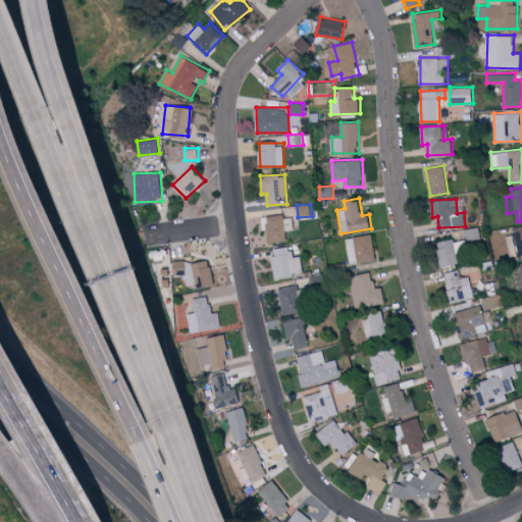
[(262,216),(263,230),(268,230),(268,242),(285,241),(284,214),(262,216)]
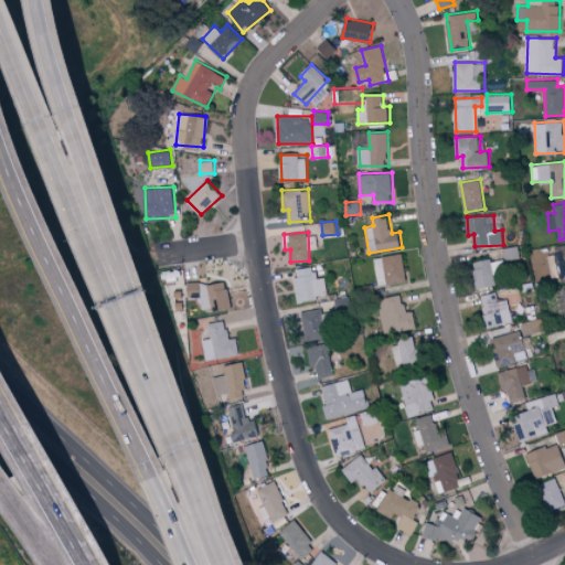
[(310,249),(318,248),(317,235),(308,236),(310,249)]
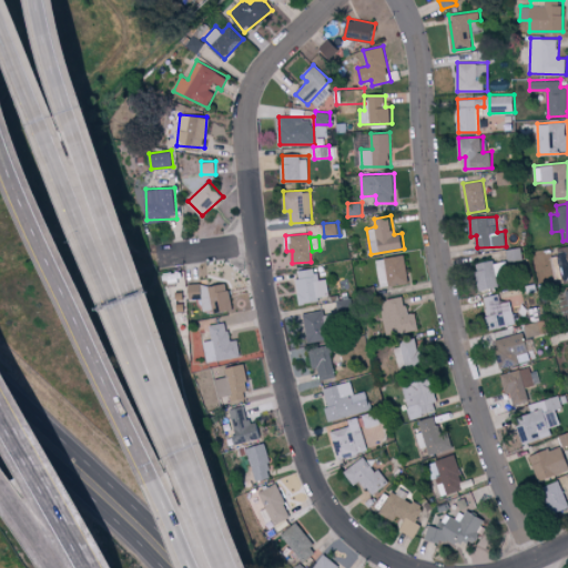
[(524,259),(521,246),(507,249),(508,261),(524,259)]
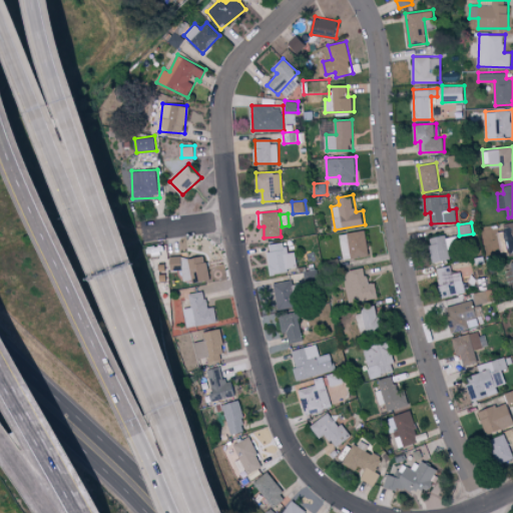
[(512,223),(499,225),(502,251),(512,250),(512,255),(512,254),(512,223)]
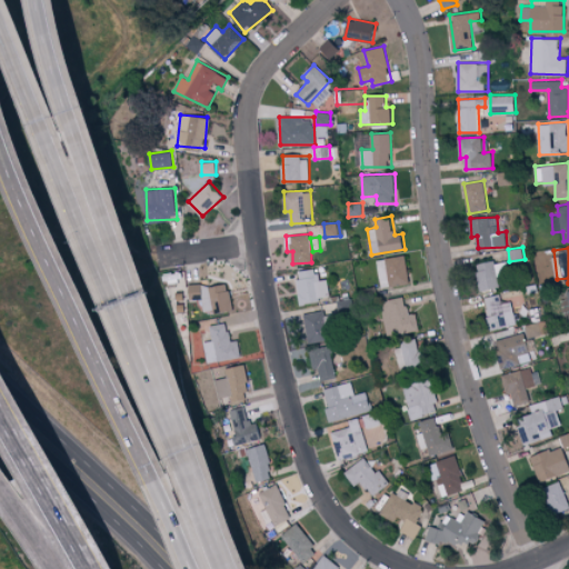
[(377,259),(382,288),(410,282),(406,255),(377,259)]
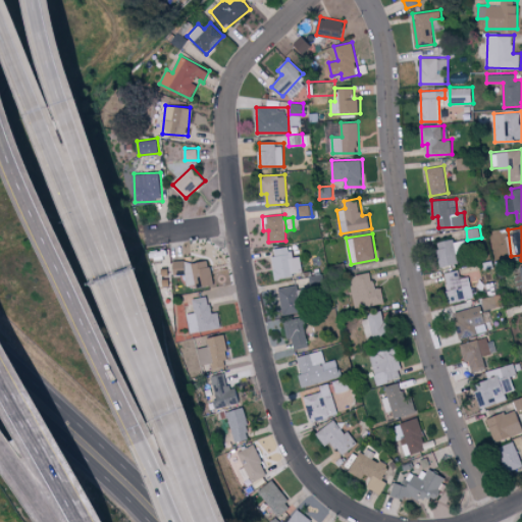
[(459,263),(454,239),(436,242),(441,266),(459,263)]
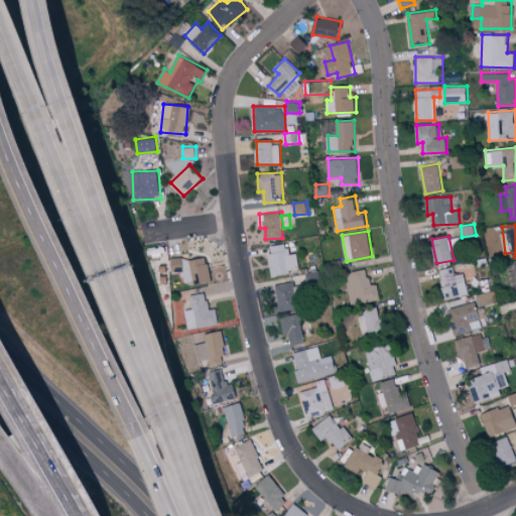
[(269,245),(272,275),(299,272),(297,253),(288,253),(287,243),(269,245)]
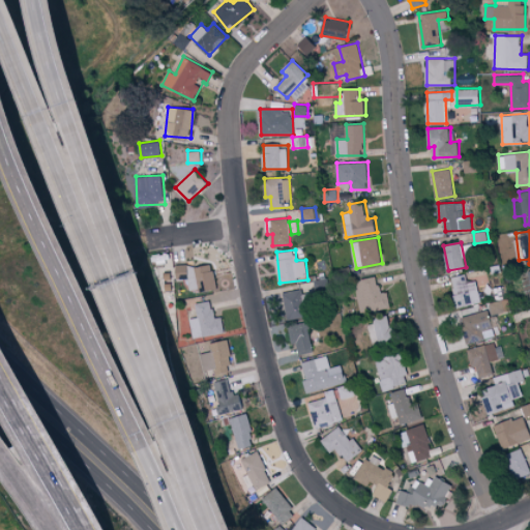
[(216,290),(214,263),(176,266),(177,278),(188,278),(189,289),(199,288),(199,291),(216,290)]
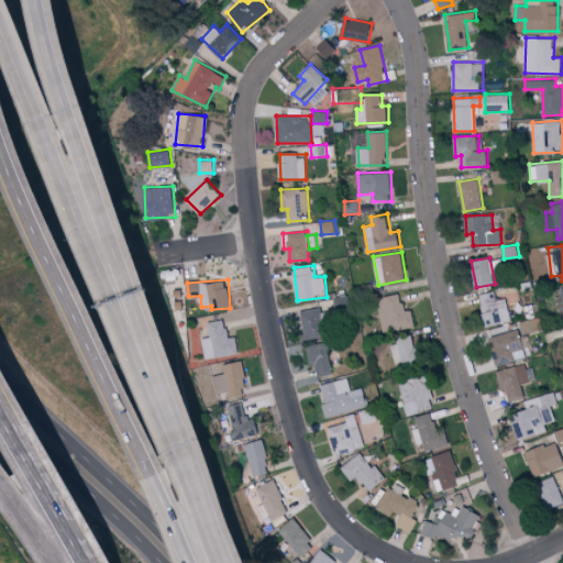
[(487,327),(512,320),(507,298),(497,300),(495,290),(479,294),(487,327)]
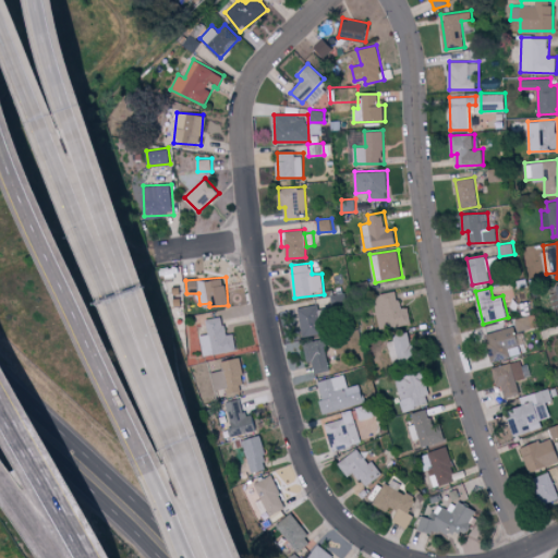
[(412,323),(410,306),(401,308),(398,291),(374,294),(379,328),(412,323)]
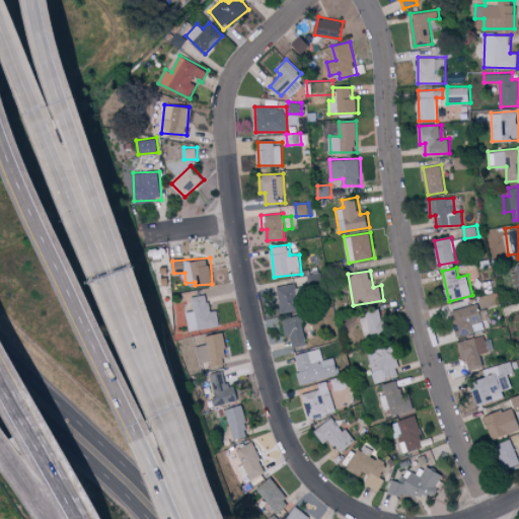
[(277,286),(283,313),(300,310),(295,283),(277,286)]
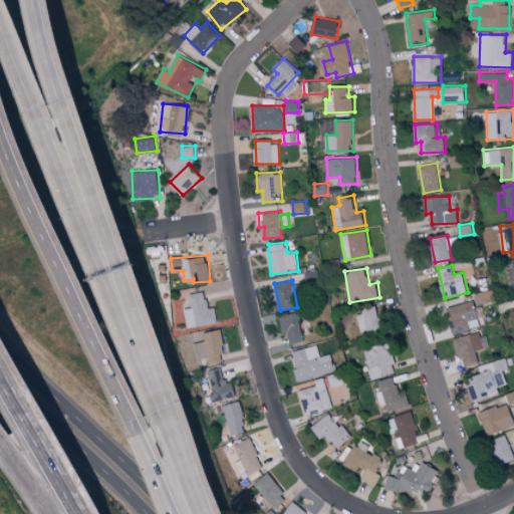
[(475,293),(478,305),(490,301),(487,290),(475,293)]
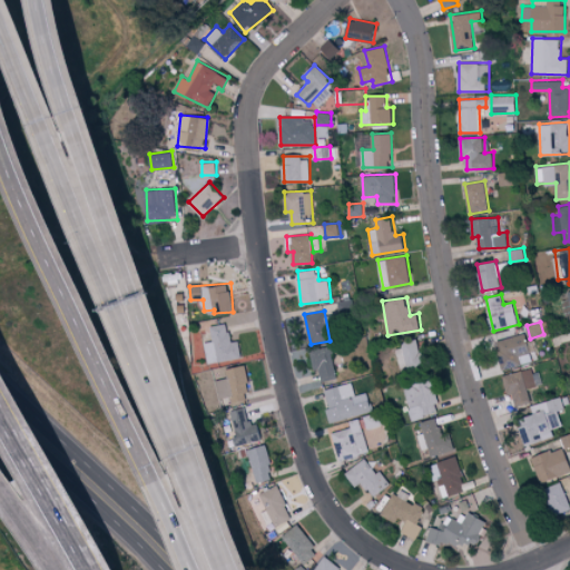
[(239,341),(231,342),(228,323),(210,325),(213,341),(205,342),(207,362),(242,357),(239,341)]
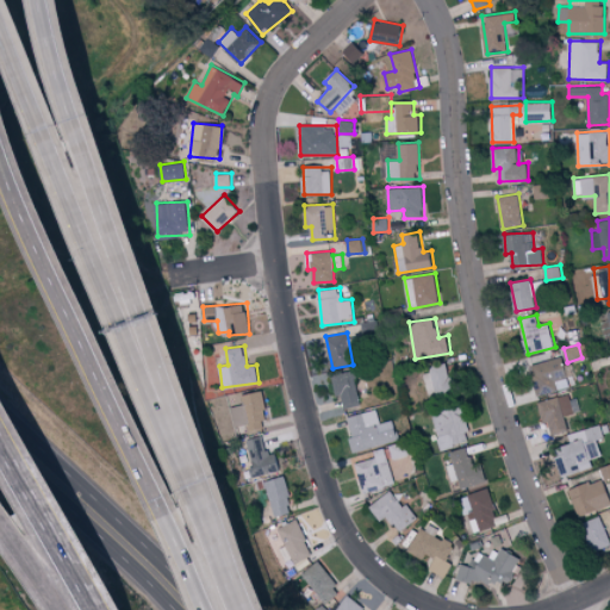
[(530,365),(537,394),(571,386),(562,356),(530,365)]
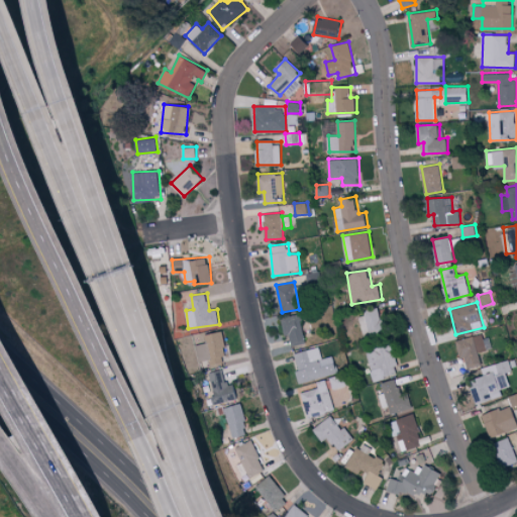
[(365,336),(386,331),(380,307),(358,313),(365,336)]
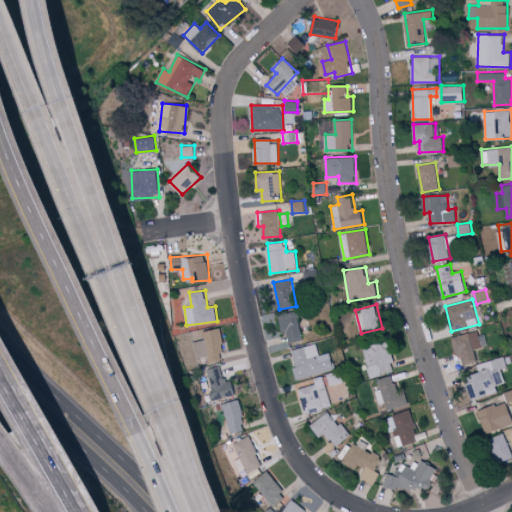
[(302,340),(299,312),(280,314),(282,332),(288,331),(290,342),(302,340)]
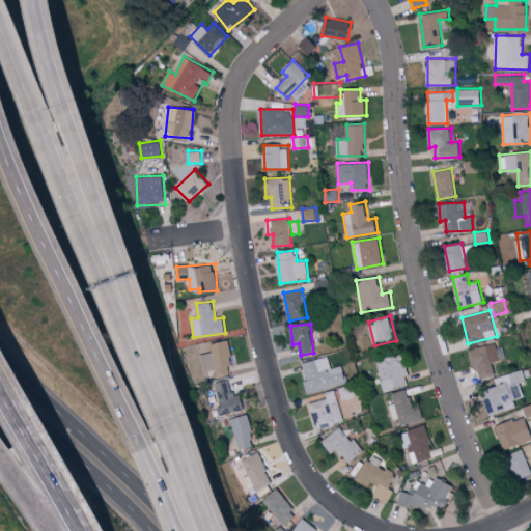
[(215,374),(233,372),(229,340),(211,342),(212,352),(201,353),(203,371),(215,369),(215,374)]
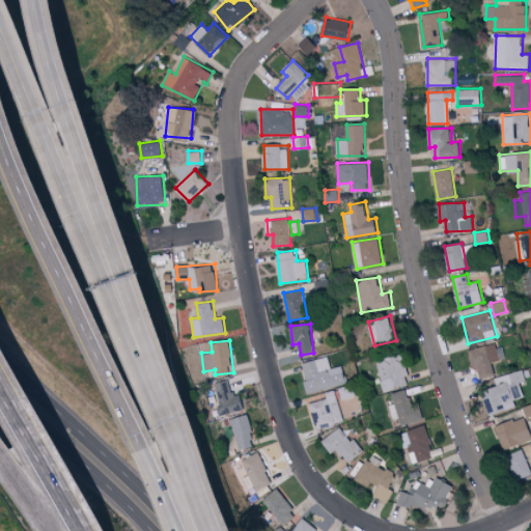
[(481,378),(495,374),(492,362),(500,360),(495,342),(469,350),(473,368),(478,366),(481,378)]
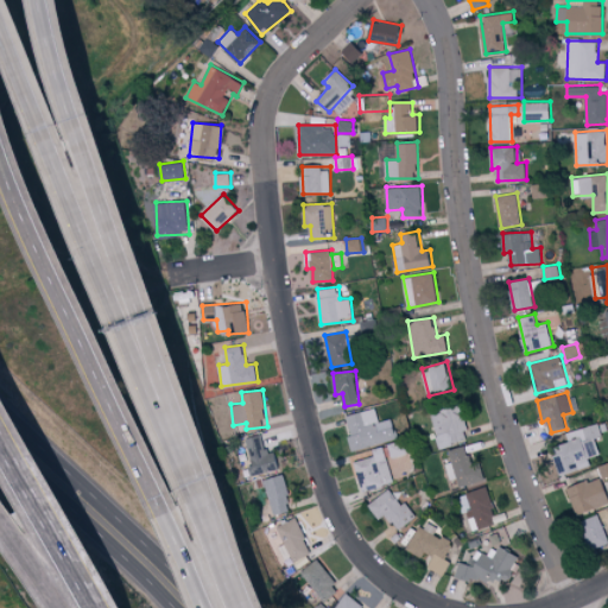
[(469,439),(461,404),(431,411),(439,447),(469,439)]
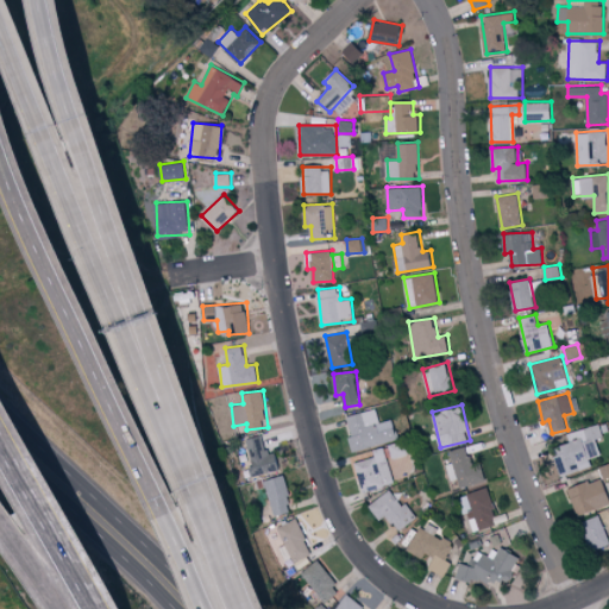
[(356,451),(399,439),(394,419),(381,422),(377,408),(346,415),(356,451)]
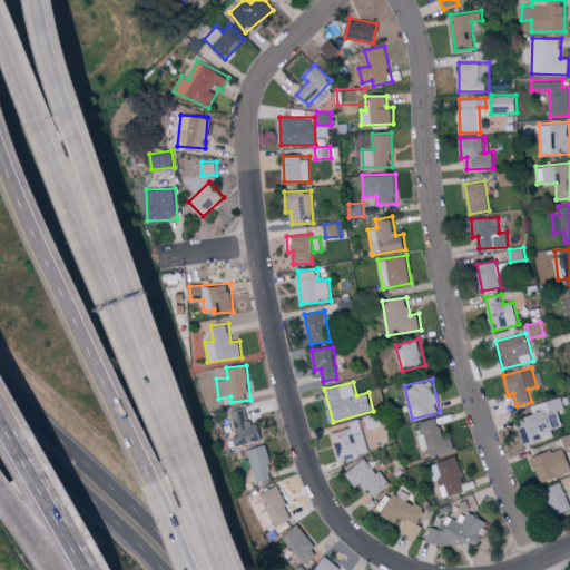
[(531,404),(534,414),(519,419),(526,444),(554,436),(552,428),(562,425),(559,411),(566,409),(562,396),(531,404)]
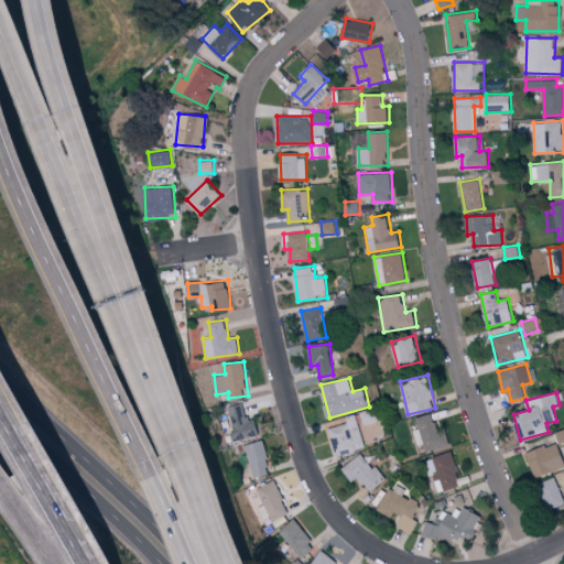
[(255,418),(248,420),(242,402),(226,407),(235,441),(259,434),(255,418)]
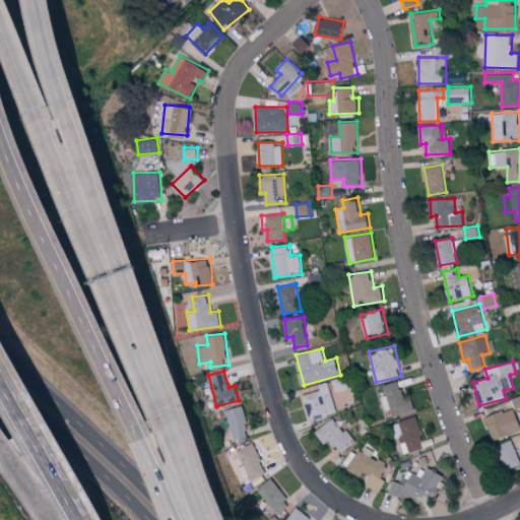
[(304,394),(311,419),(337,411),(332,394),(337,393),(340,404),(353,401),(345,376),(320,384),(322,389),(304,394)]
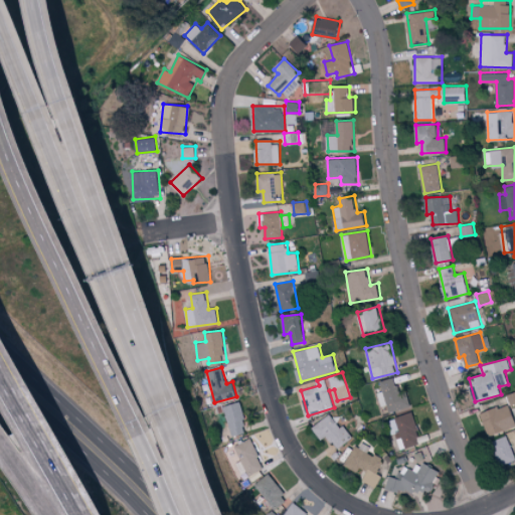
[(389,413),(411,408),(407,392),(399,394),(394,376),(380,380),(383,390),(378,392),(381,406),(387,404),(389,413)]
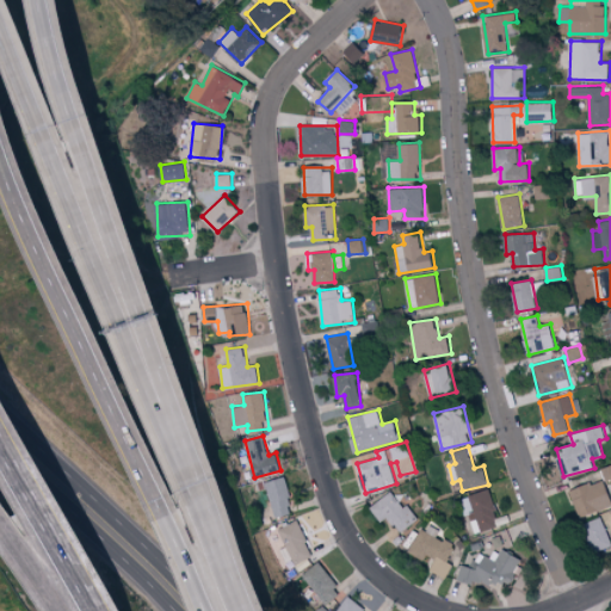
[(264,482),(271,510),(260,512),(263,522),(295,513),(285,476),(264,482)]
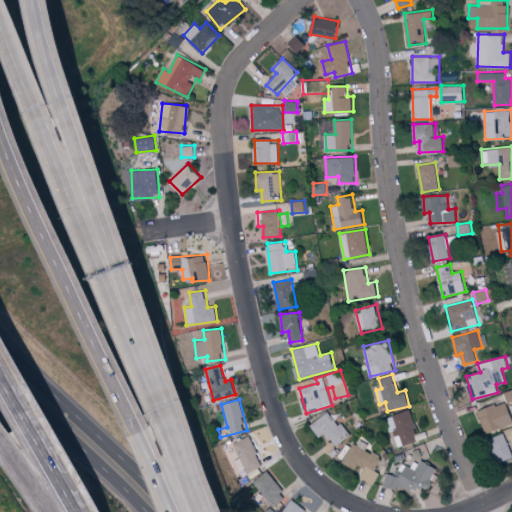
[(511,425),(511,416),(508,401),(478,409),(485,433),(511,425)]
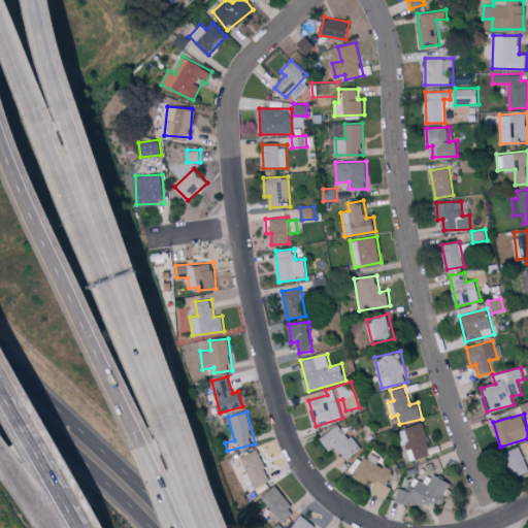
[(433,453),(422,422),(405,428),(410,442),(405,444),(411,461),(433,453)]
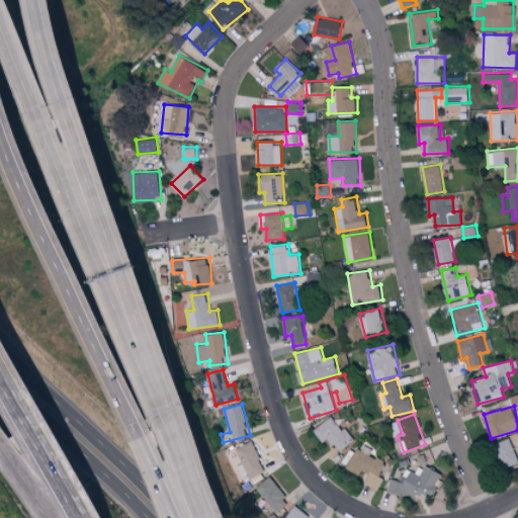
[(347,427),(342,430),(334,417),(315,428),(324,442),(331,438),(339,451),(355,440),(347,427)]
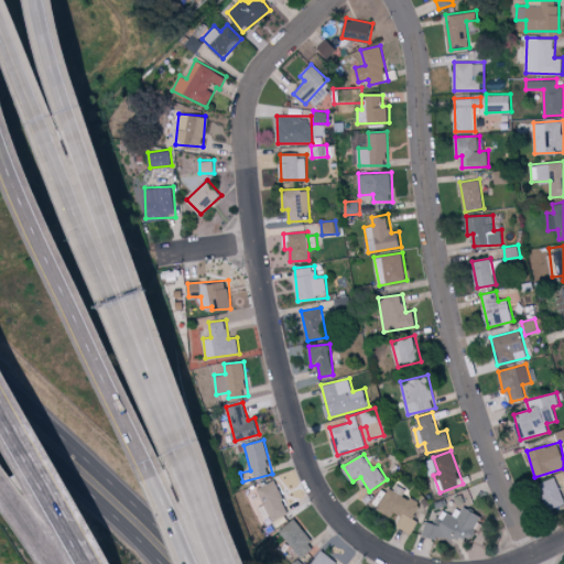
[(563,503),(563,496),(555,476),(538,485),(549,510),(563,503)]
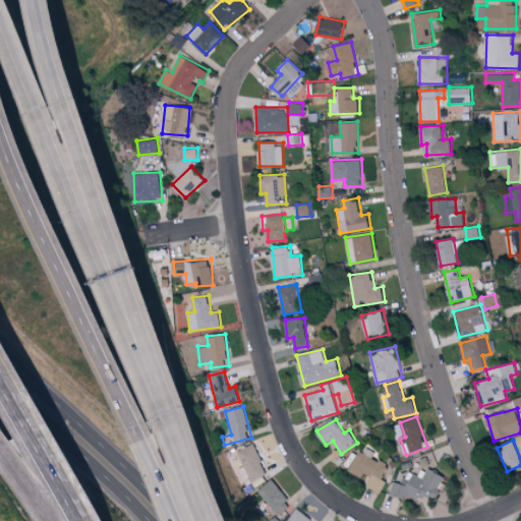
[(268,473),(253,443),(236,451),(243,466),(238,468),(245,483),(268,473)]
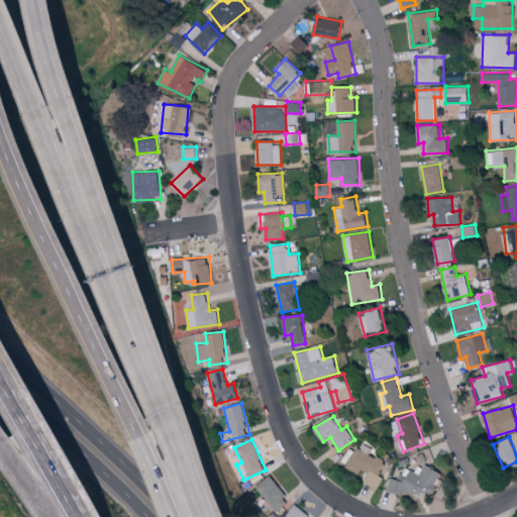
[(378,488),(388,460),(370,454),(372,447),(358,442),(349,469),(360,473),(362,470),(370,473),(366,483),(378,488)]
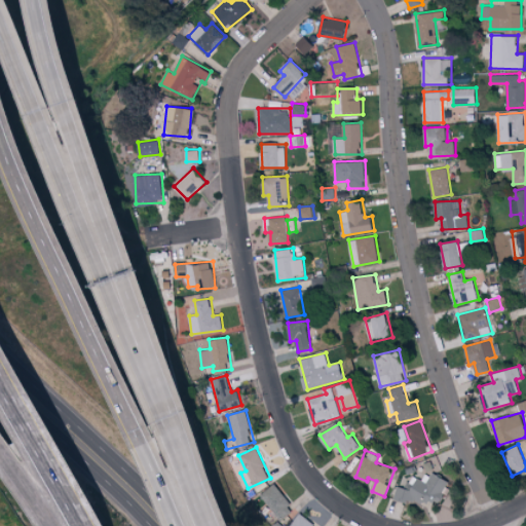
[(393,497),(410,504),(414,496),(439,506),(449,481),(426,471),(422,480),(411,475),(406,488),(399,485),(393,497)]
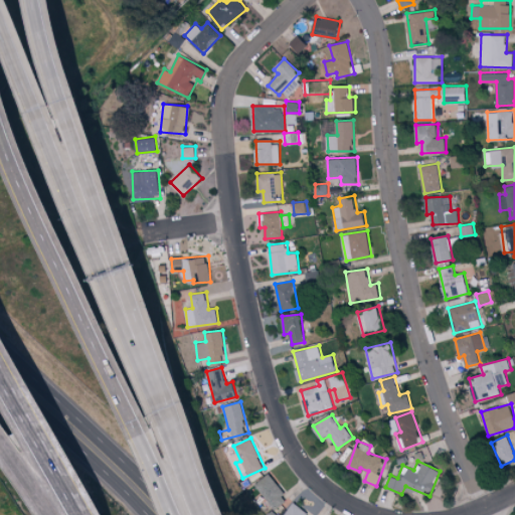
[(275,509),(289,498),(269,473),(254,484),(275,509)]
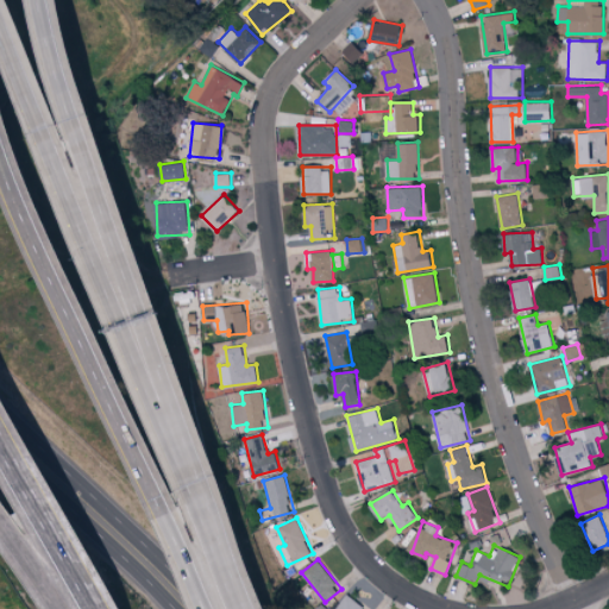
[(364,608),(345,596),(336,608),(364,608)]
